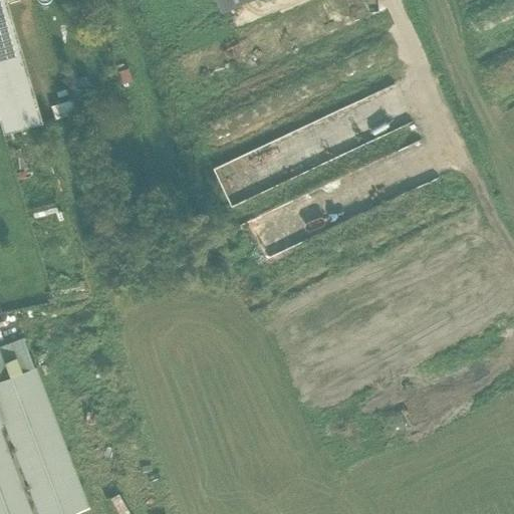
[(0,0),(0,120),(4,134),(43,122),(7,2),(6,0),(0,0)]
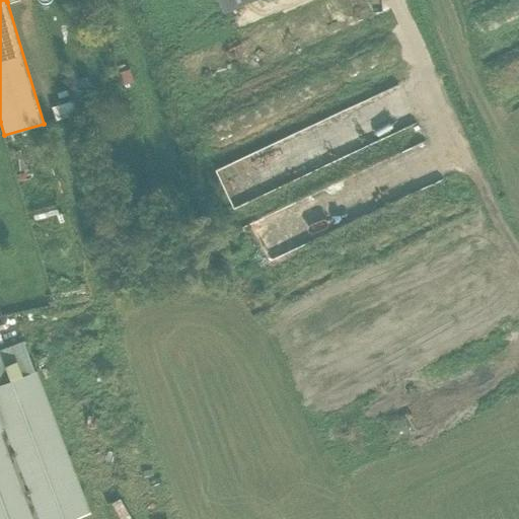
[(218,0),(224,12),(250,0),(218,0)]
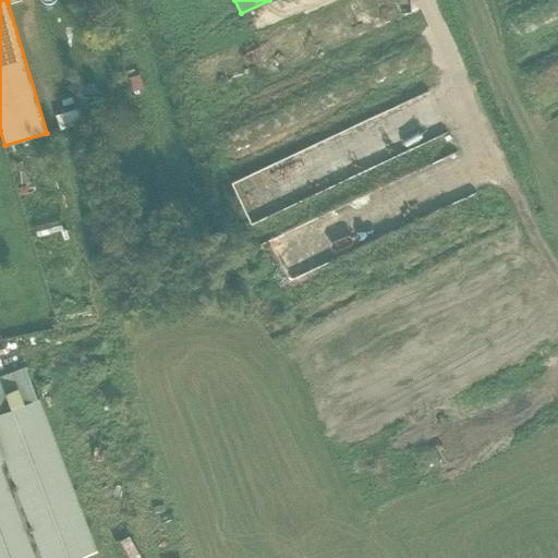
[(347,39),(348,55),(375,52),(373,37),(347,39)]
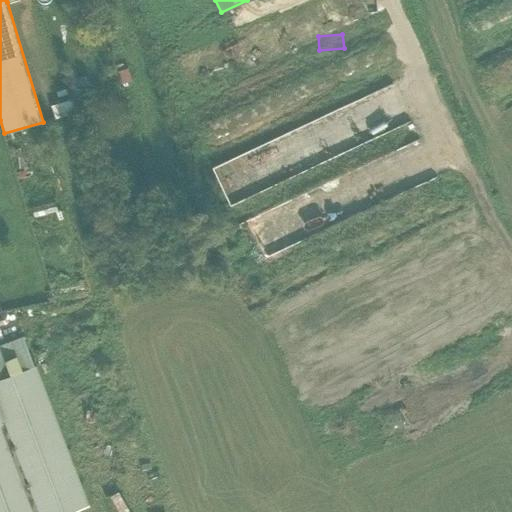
[(293,64),(281,70),(291,88),(303,82),(293,64)]
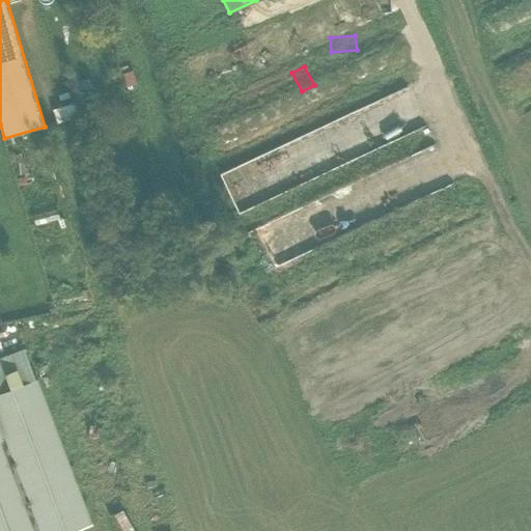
[(74,100),(92,92),(87,78),(68,85),(74,100)]
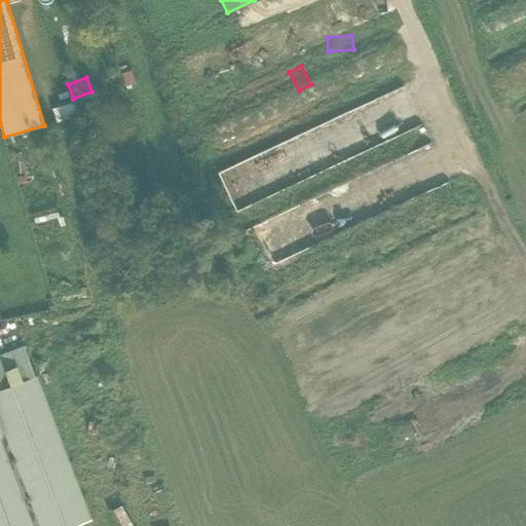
[(54,121),(77,115),(73,102),(50,108),(54,121)]
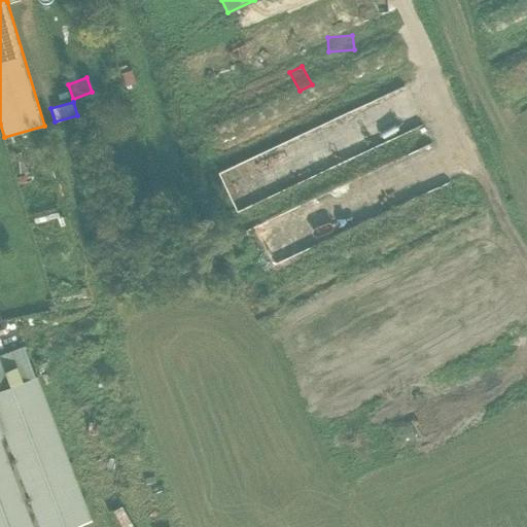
[(34,222),(58,217),(56,208),(32,213),(34,222)]
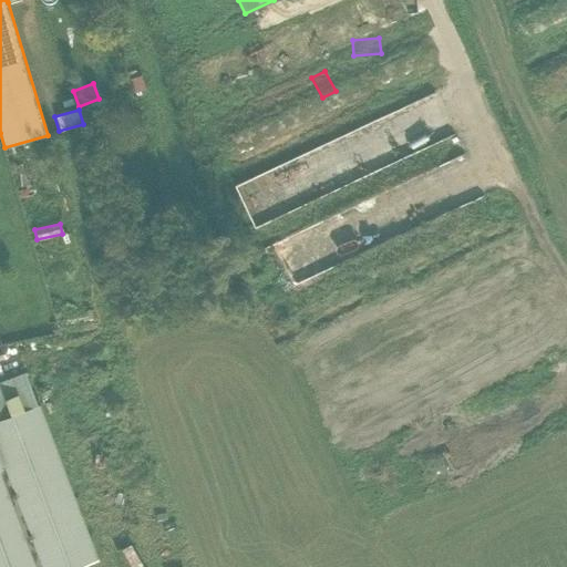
[(0,566),(78,566),(99,559),(40,403),(37,404),(23,371),(0,380),(0,566)]
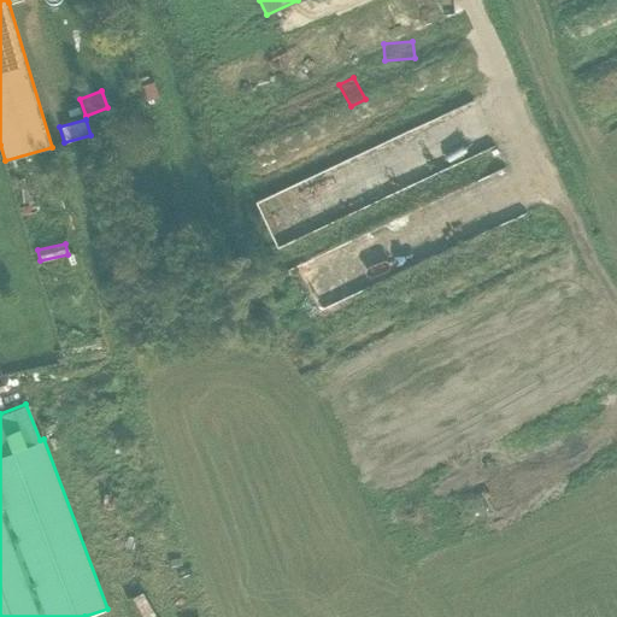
[(144,616),(157,616),(135,583),(127,589),(144,616)]
